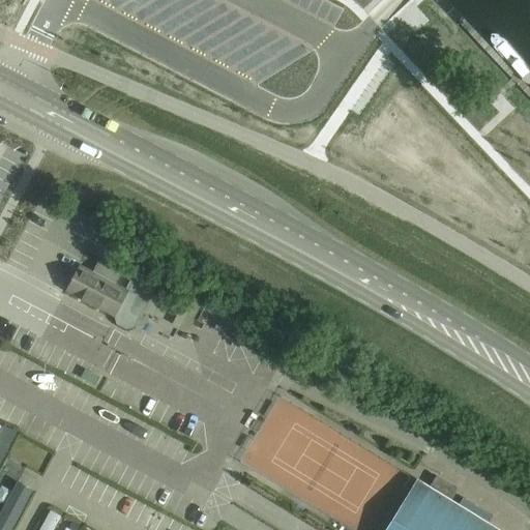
[(59,238),(62,230),(41,223),(39,231),(59,238)]
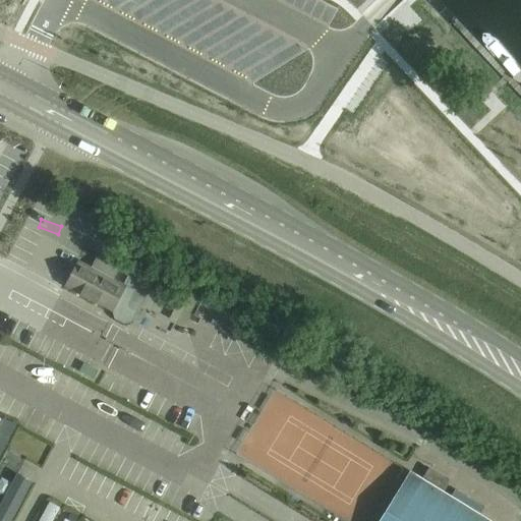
[(134,263),(123,284),(113,279),(117,270),(110,266),(96,258),(91,268),(78,261),(66,284),(113,308),(115,316),(124,322),(132,320),(153,282),(139,275),(143,267),(134,263)]
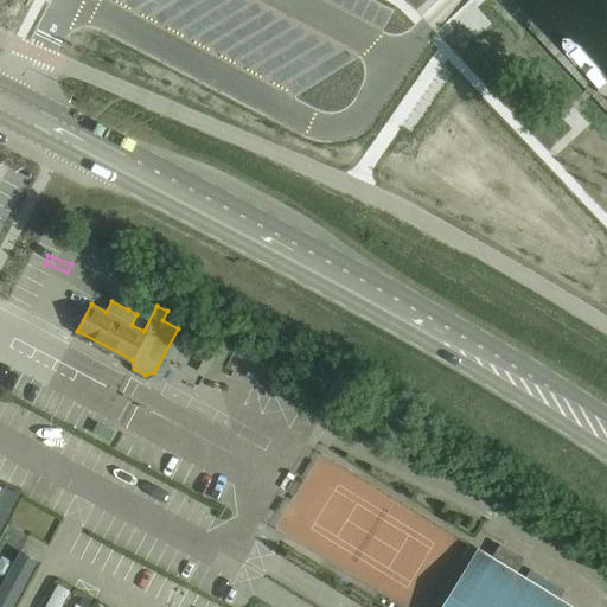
[(224,353),(249,364),(256,351),(231,339),(224,353)]
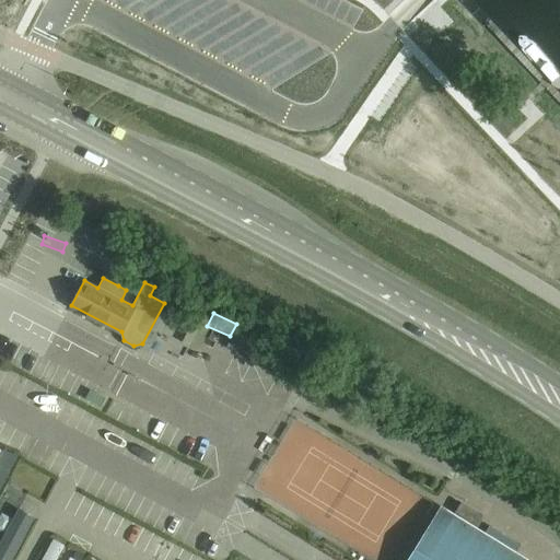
[(0,490),(19,455),(3,448),(0,455),(0,490)]
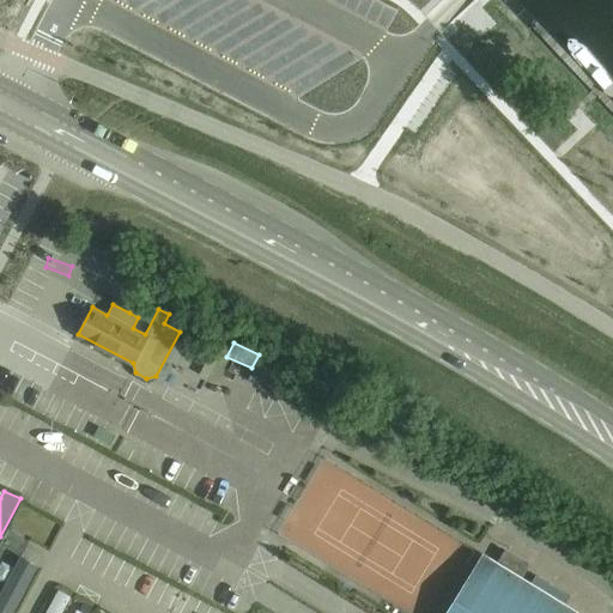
[(523,576),(529,566),(505,551),(499,562),(523,576)]
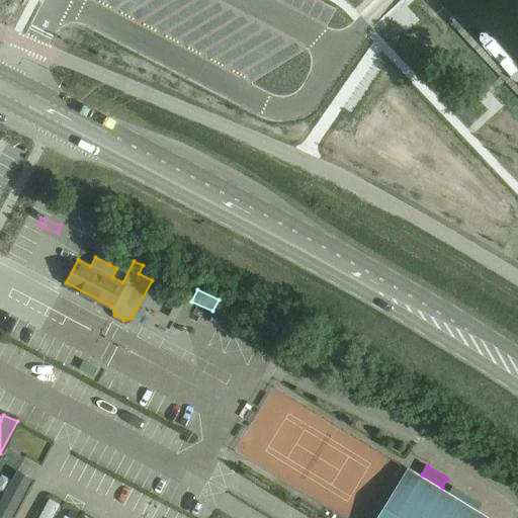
[(10,517),(32,478),(16,469),(0,500),(0,517),(1,517),(10,517)]
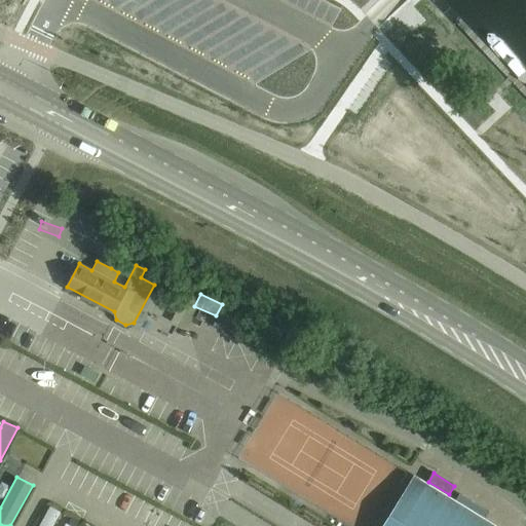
[(492,525),(425,484),(414,502),(399,525),(387,525),(386,525),(384,525),(492,525)]
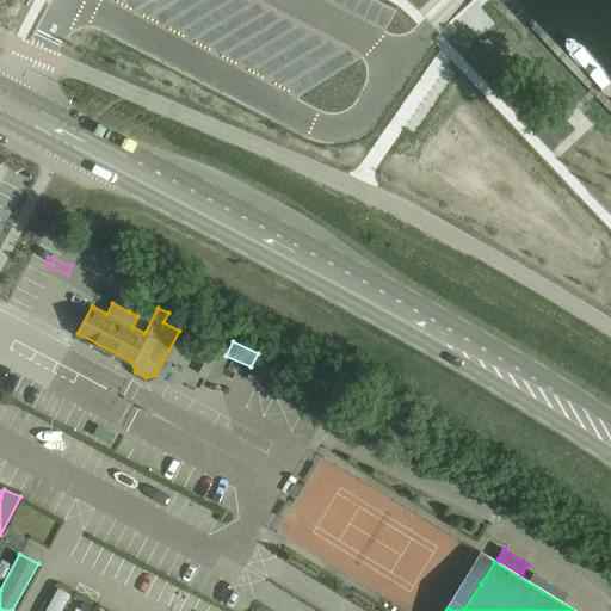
[(57,587),(44,610),(60,610),(69,593),(57,587)]
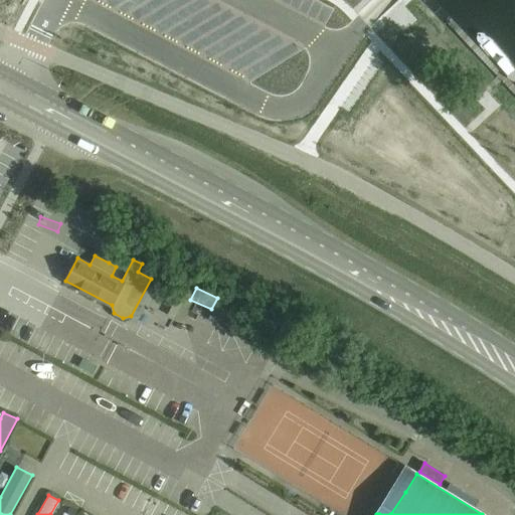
[(70,506),(66,513),(69,514),(75,514),(78,510),(70,506)]
